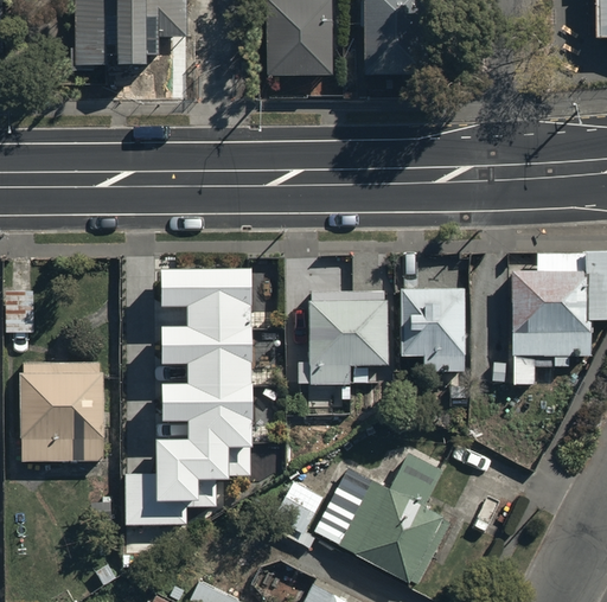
[(181,33),(181,0),(76,0),(76,72),(101,71),(101,63),(113,63),(113,72),(144,72),(144,53),(155,53),(155,33),(181,33)]
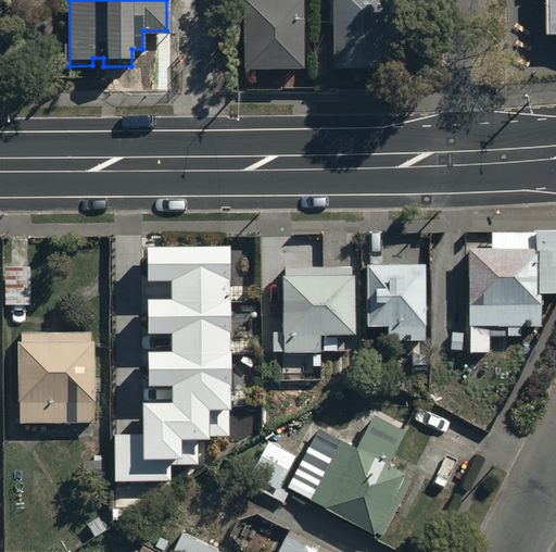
[(301,69),(300,0),(243,0),(244,70),(301,69)]
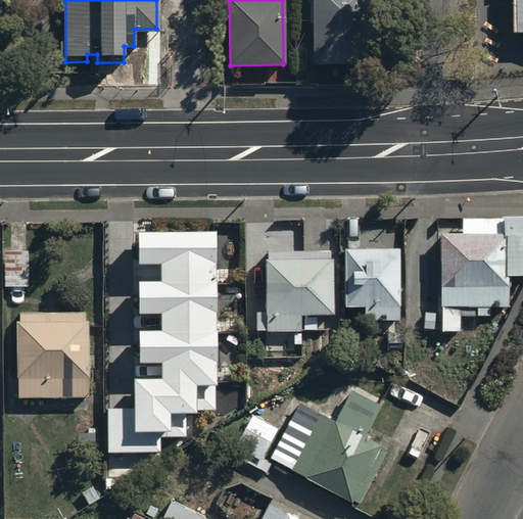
[(365,0),(310,0),(310,65),(365,66),(365,0)]
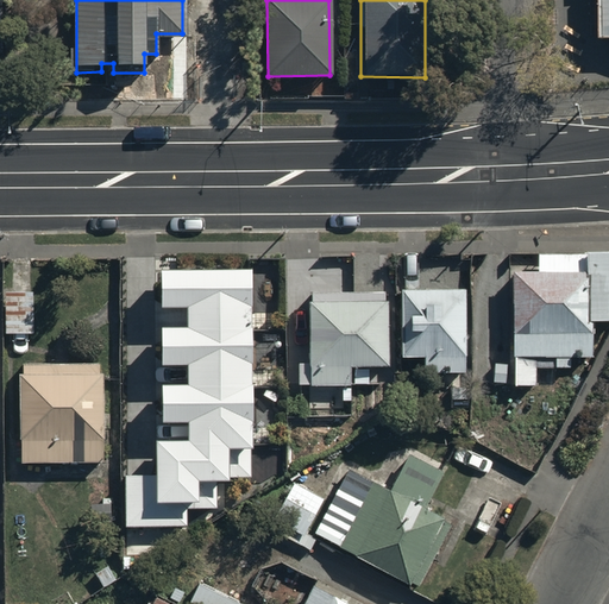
[(586,276),(514,276),(515,385),(534,385),(534,365),(569,365),(569,356),(589,356),(589,321),(608,320),(608,258),(586,259),(586,276)]
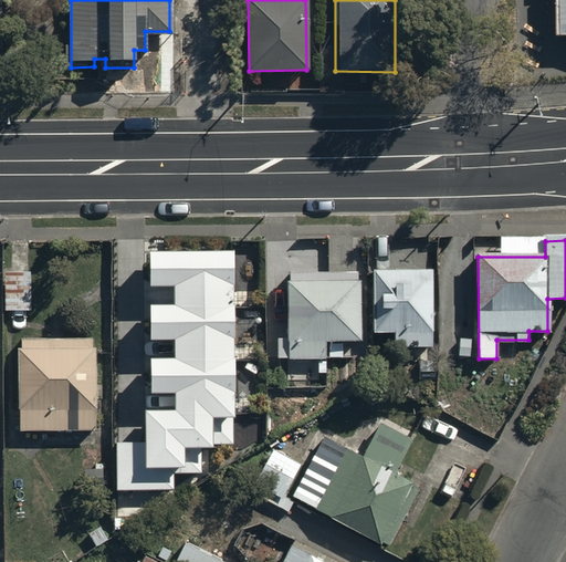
[(233,256),(152,256),(152,287),(177,287),(177,308),(233,308),(233,256)]
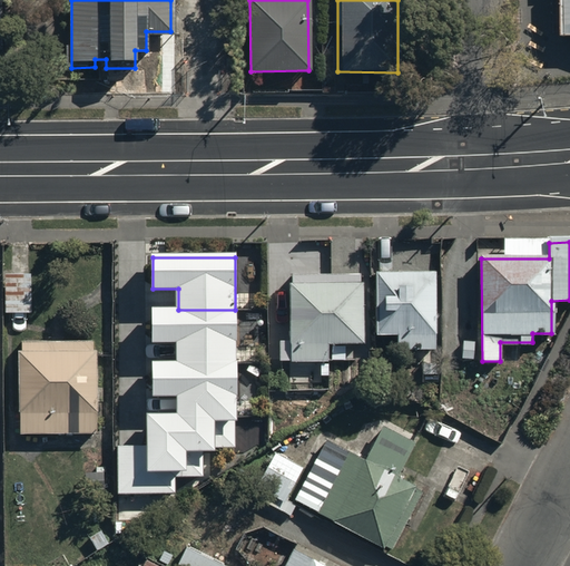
[(433,270),(373,271),(374,334),(394,333),(394,351),(434,350),(433,270)]
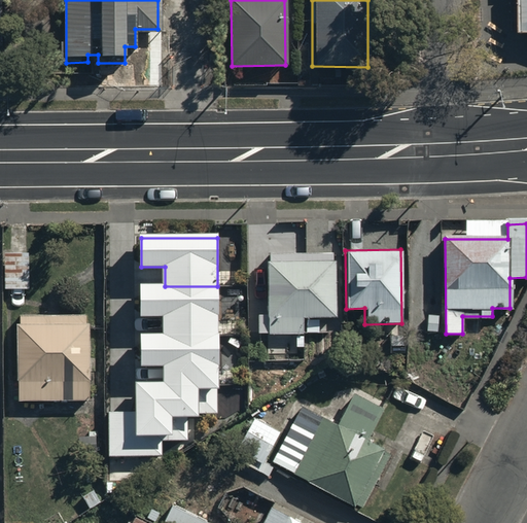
[(7,291),(28,290),(28,255),(7,255),(7,291)]
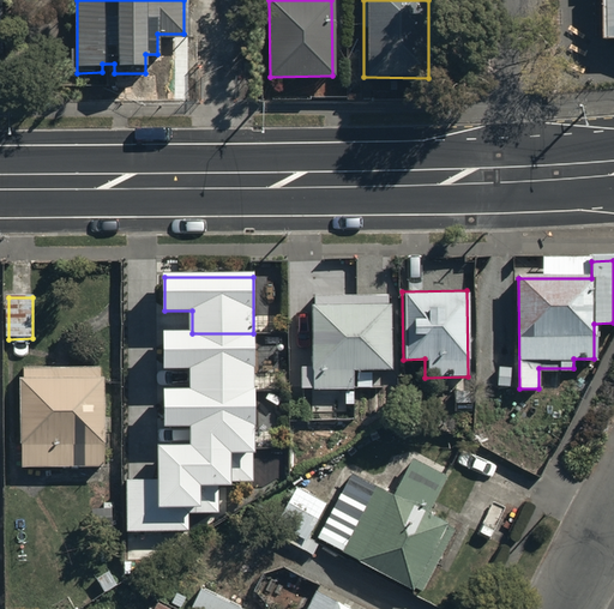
[(389,299),(307,300),(308,392),(354,392),(354,371),(390,371),(389,299)]
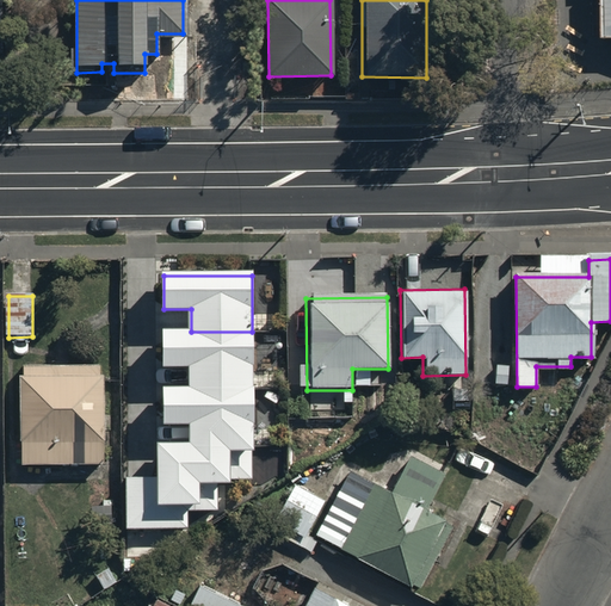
[(191,332),(164,332),(164,365),(190,365),(190,390),(252,390),(252,332),(191,332)]
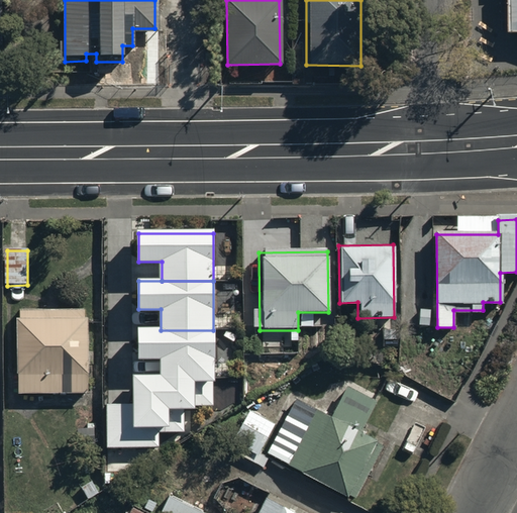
[(17,394),(86,393),(85,311),(16,311),(17,394)]
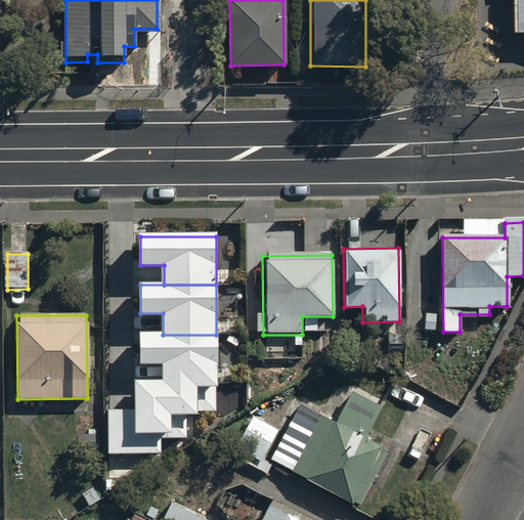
[(163,335),(140,335),(140,362),(163,362),(163,385),(217,385),(216,335),(163,335)]
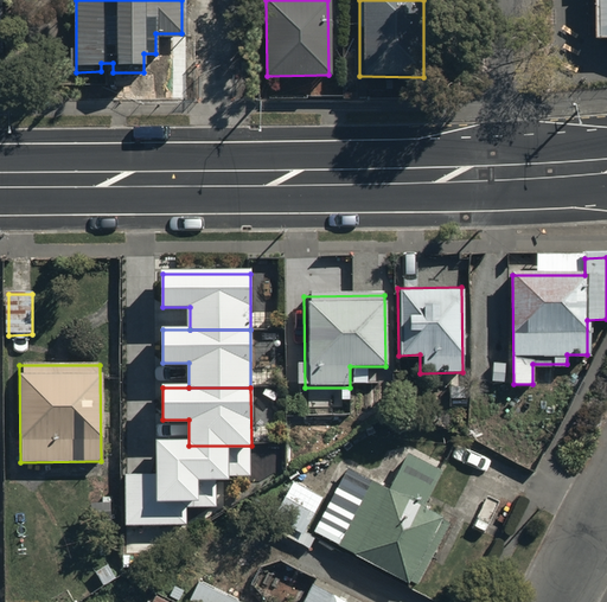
[(251,474),(251,446),(189,446),(161,446),(161,476),(129,476),(129,523),(183,522),(183,506),(216,506),(216,474),(251,474)]
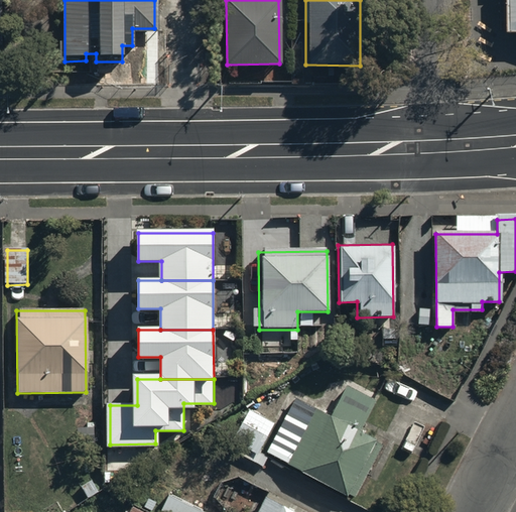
[(235,435),(352,497),(379,443),(359,433),(375,402),(343,385),(327,415),(294,398),(280,424),(249,408),(235,435)]
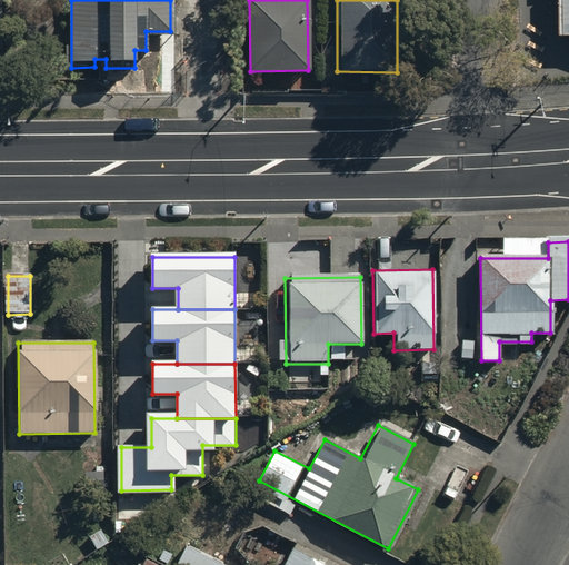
[(322,564),(292,549),(283,564),(226,564),(322,564)]
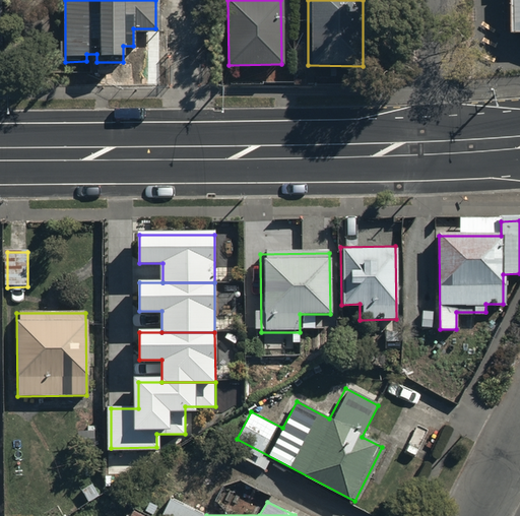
All buildings are outlined.
